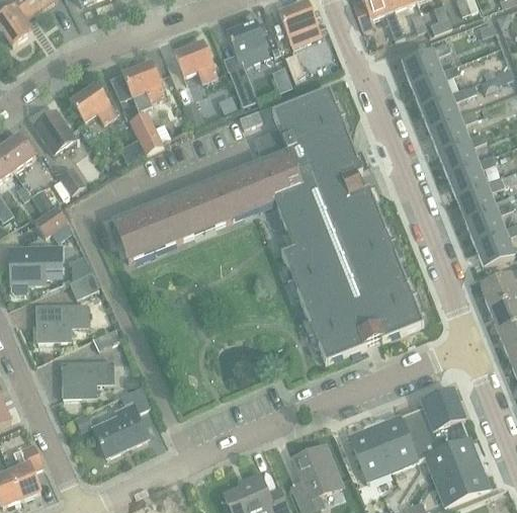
[(0,0),(0,11),(2,14),(0,15),(0,27),(12,45),(32,31),(23,19),(52,0),(0,0)]
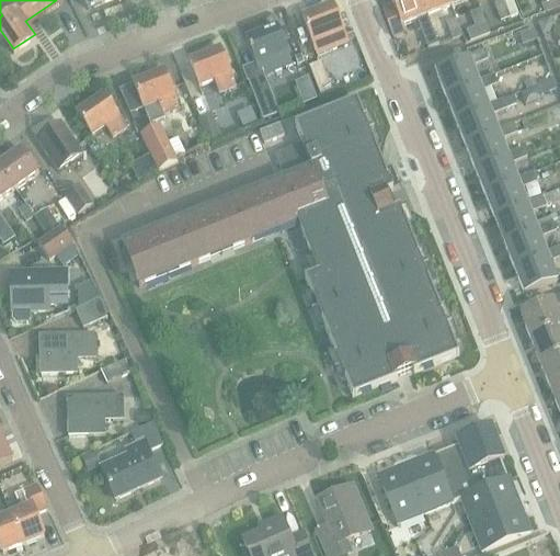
[(312,38),(327,33),(332,45),(349,38),(333,0),(301,12),(312,38)]
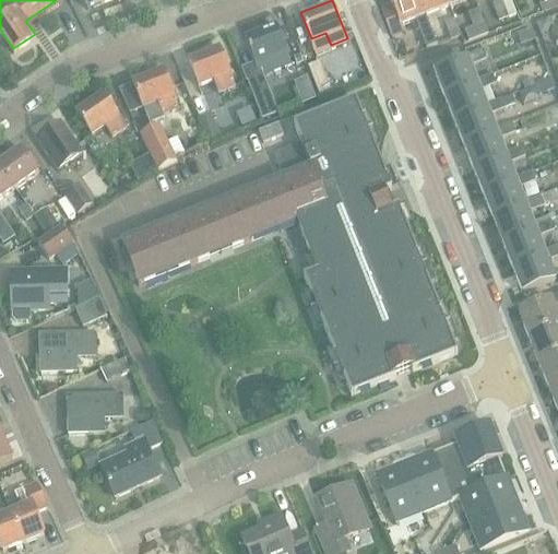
[(436,42),(420,0),(393,0),(402,20),(416,15),(427,44),(436,42)]
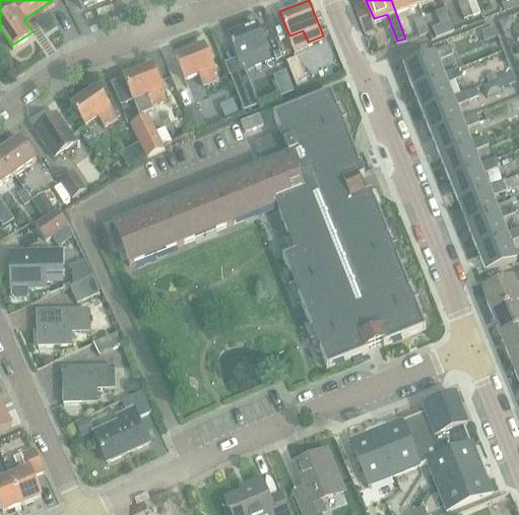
[(391,0),(405,39),(406,38),(396,10),(417,2),(416,0),(391,0)]
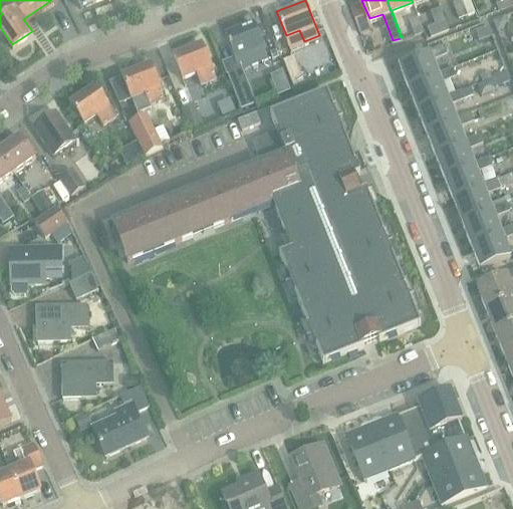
[(454,0),(460,14),(476,8),(472,0),(454,0)]
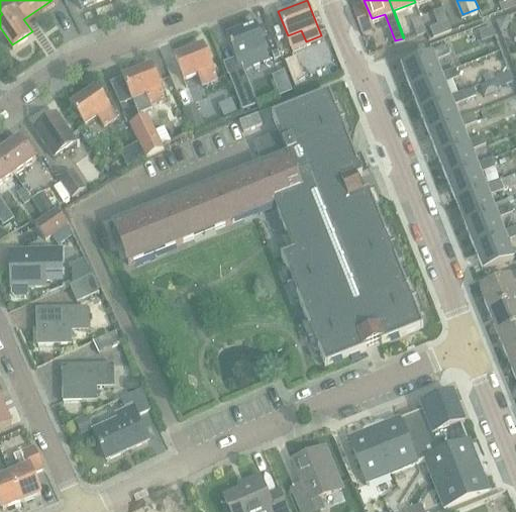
[(438,22),(430,25),(433,34),(451,27),(443,5),(433,9),(438,22)]
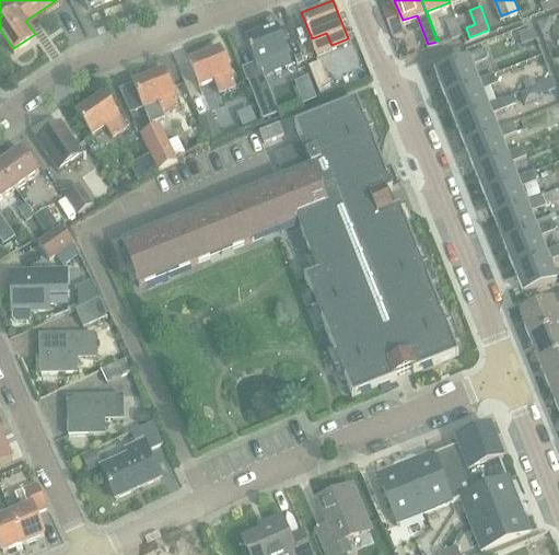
[(549,12),(536,16),(542,31),(549,29),(552,20),(549,12)]
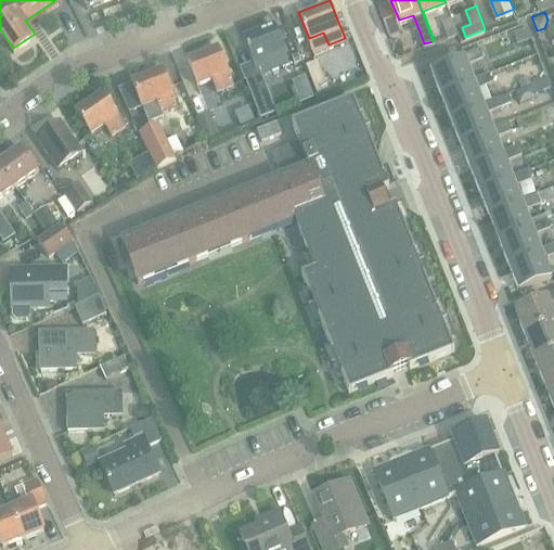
[(450,14),(441,17),(448,35),(458,32),(450,14)]
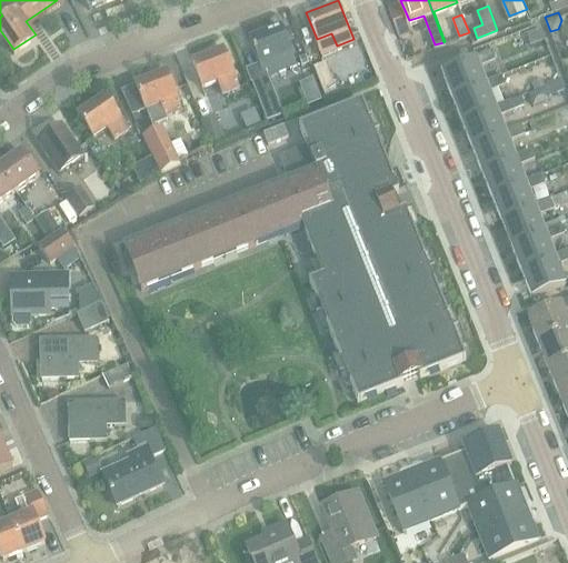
[(259,60),(265,73),(267,72),(279,68),(297,61),(281,21),(249,34),(259,60)]
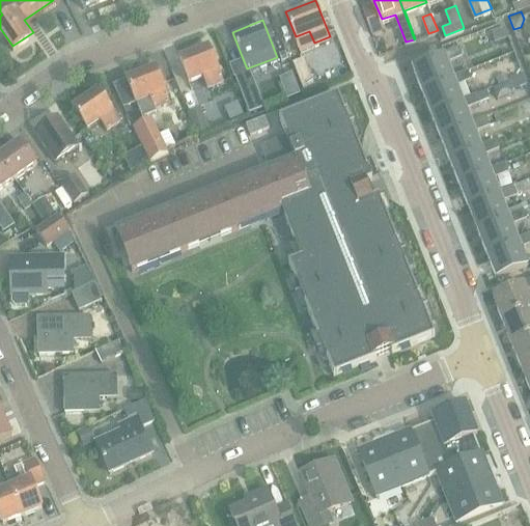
[(492,30),(495,39),(509,34),(506,25),(492,30)]
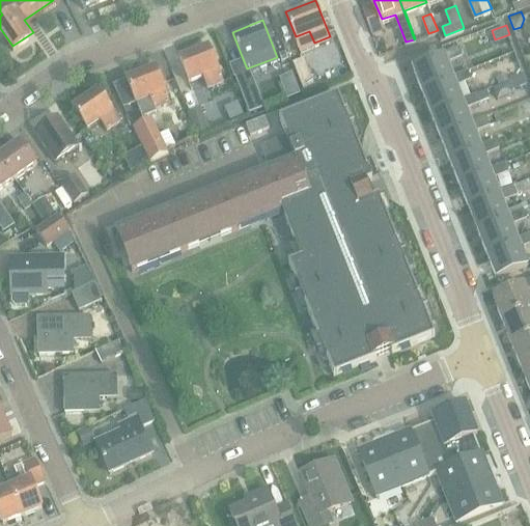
[(178,53),(188,78),(203,72),(207,84),(223,78),(208,42),(178,53)]
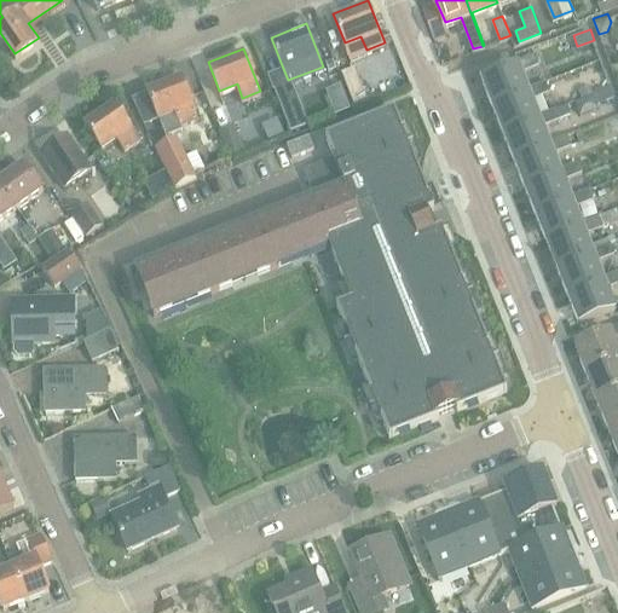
[(483,75),(494,102),(529,90),(527,85),(521,68),(539,61),(535,51),(515,58),(518,62),(483,75)]
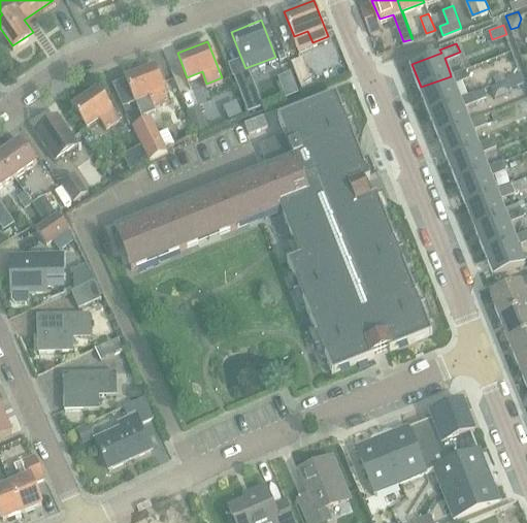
[(475,65),(496,61),(494,51),(473,56),(475,65)]
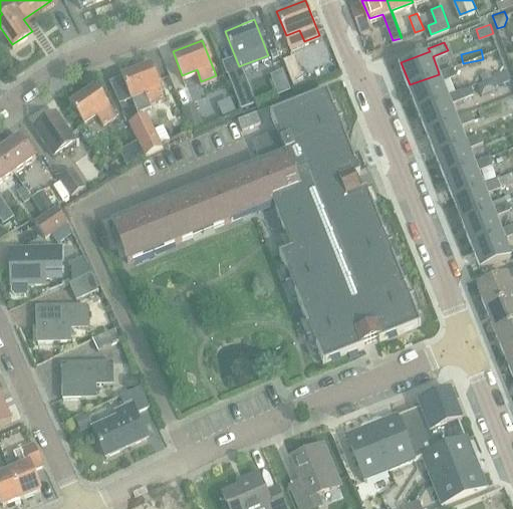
[(283,56),(294,83),(305,78),(295,52),(283,56)]
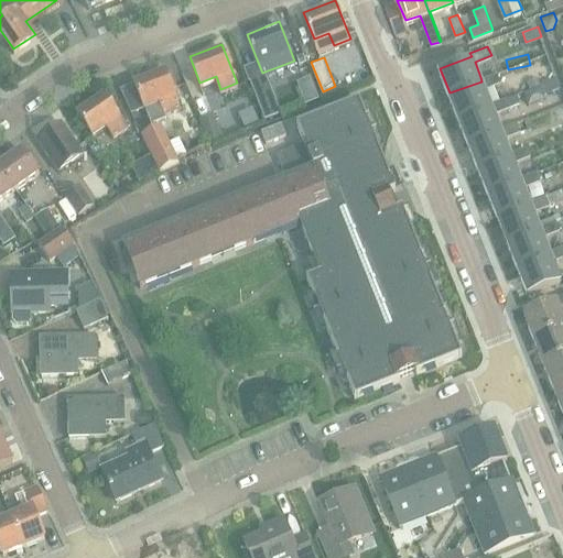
[(257,59),(245,64),(252,83),(264,115),(280,109),(267,76),(264,72),(262,73),(257,59)]
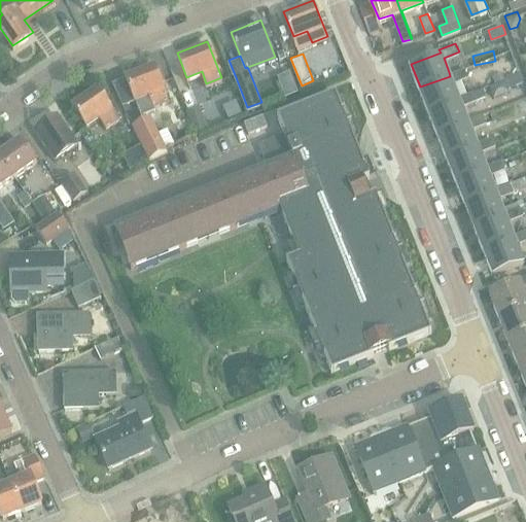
[(125,74),(111,79),(121,102),(134,98),(135,97),(141,113),(156,108),(154,103),(168,98),(153,61),(125,72),(125,74)]
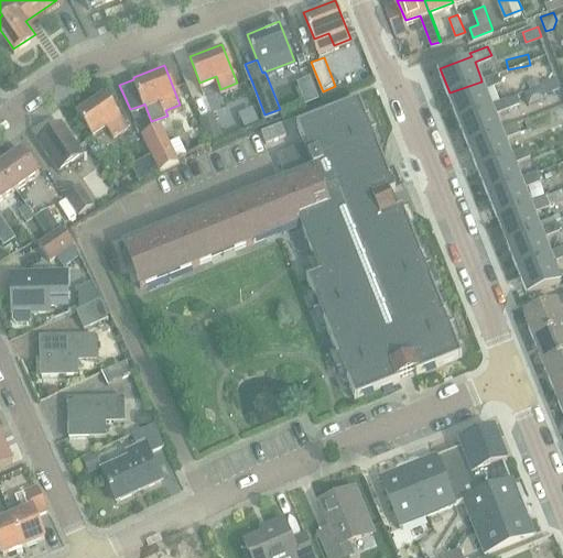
[(450,93),(461,120),(491,107),(490,101),(490,100),(485,86),(501,79),(497,70),(480,77),(482,81),(450,93)]
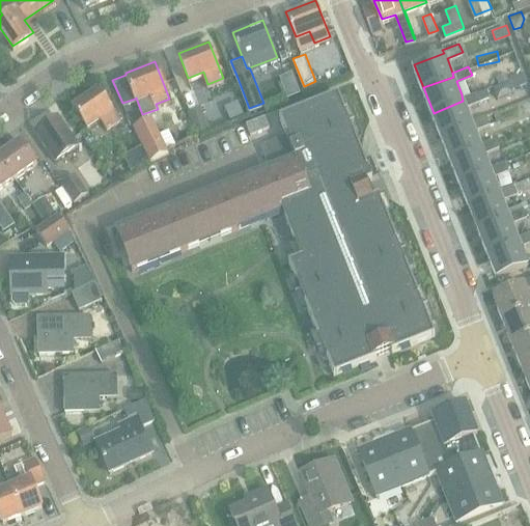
[(506,68),(496,73),(499,80),(509,77),(506,68)]
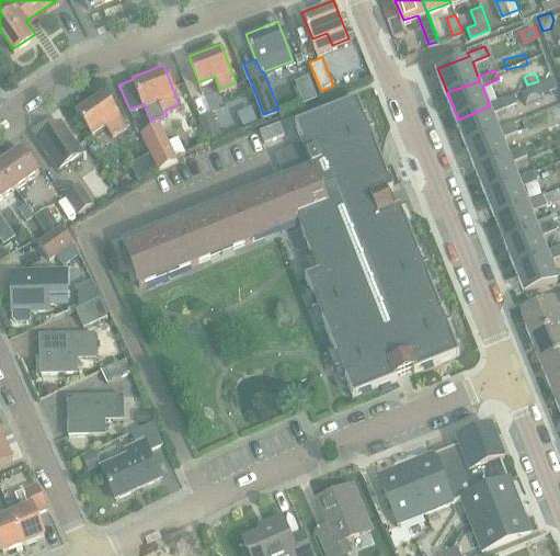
[(75,109),(91,132),(105,123),(112,133),(126,123),(103,89),(75,109)]
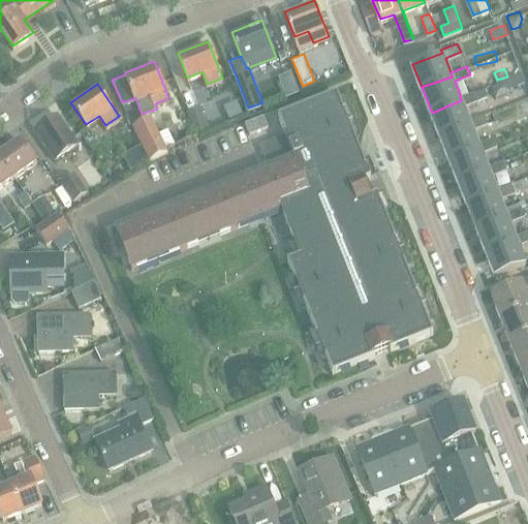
[(432,113),(440,134),(470,122),(469,118),(463,103),(479,97),(475,89),(460,95),(461,100),(432,113)]
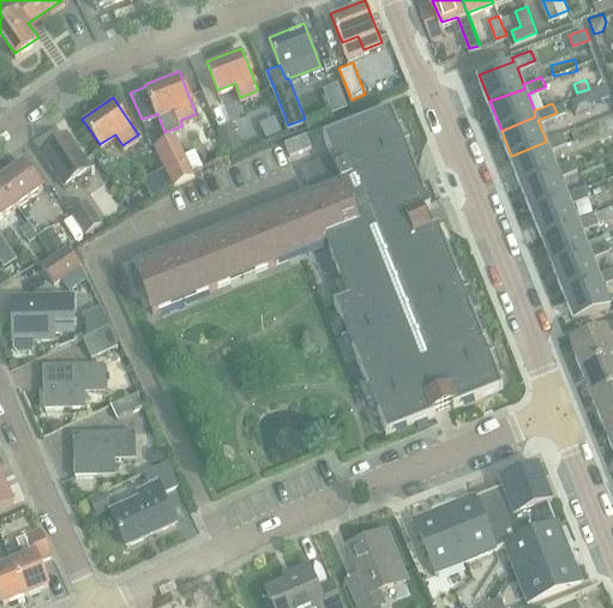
[(336,302),(386,433),(436,414),(434,410),(454,403),(455,407),(503,387),(439,223),(428,227),(421,209),(431,205),(425,191),(392,107),(324,134),(332,154),(302,166),(314,197),(136,268),(152,308),(329,239),(352,296),(336,302)]
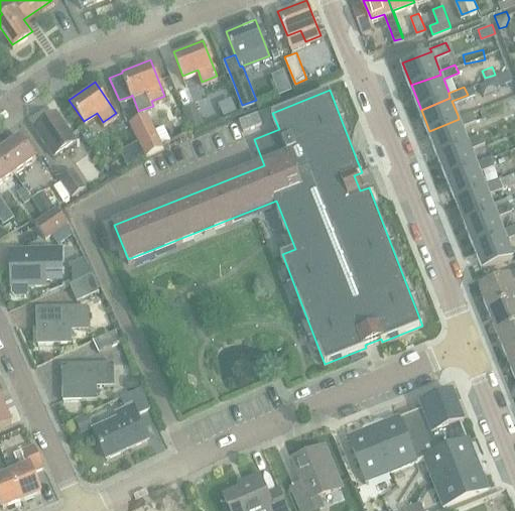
[(33,124),(52,152),(75,137),(55,109),(33,124)]
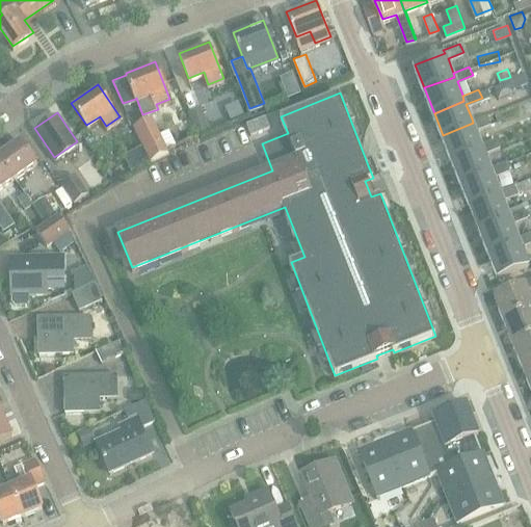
[(265,112),(246,120),(250,131),(270,124),(265,112)]
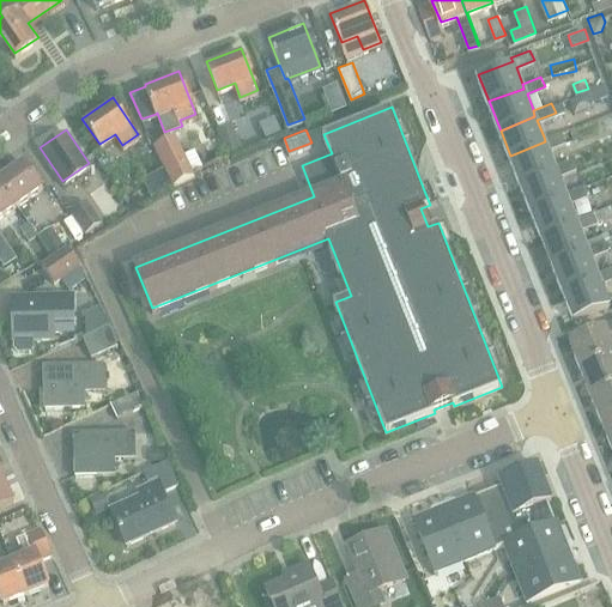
[(510,156),(521,183),(556,170),(555,163),(547,147),(565,140),(562,129),(544,137),(545,141),(510,156)]
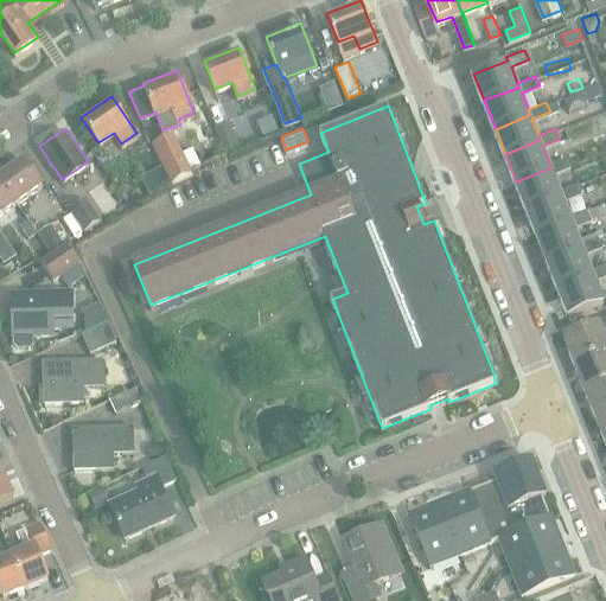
[(173,132),(152,141),(163,165),(170,180),(191,170),(173,132)]
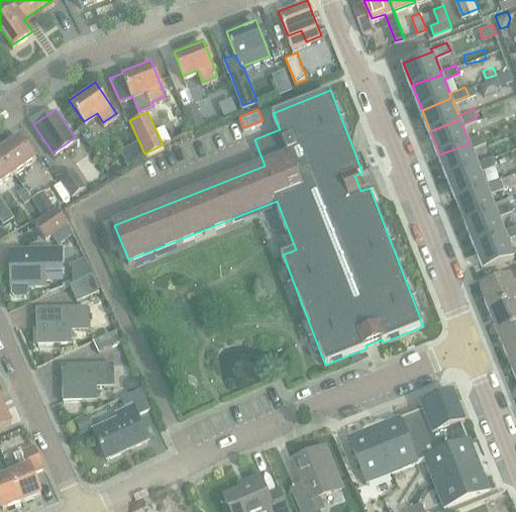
[(439,155),(448,176),(478,165),(476,160),(471,146),(486,140),(483,131),(468,137),(469,143),(439,155)]
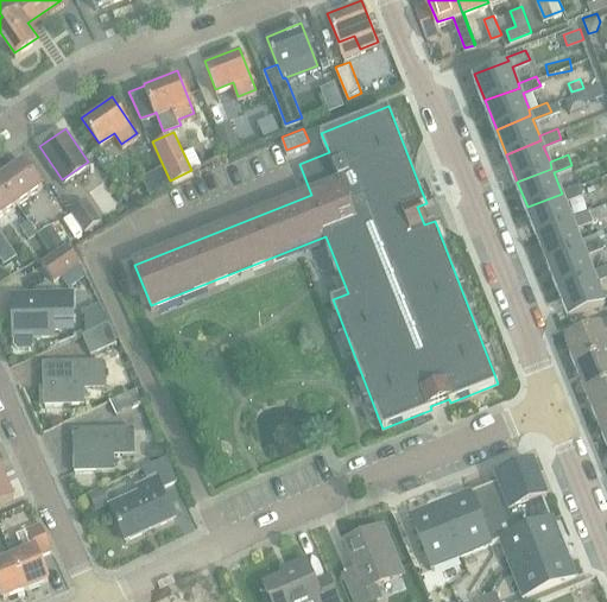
[(24,157),(0,172),(0,177),(14,202),(42,183),(24,157)]
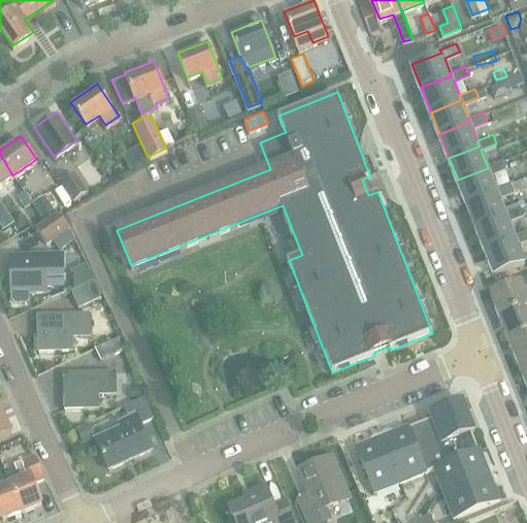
[(141,143),(123,151),(129,165),(147,157),(141,143)]
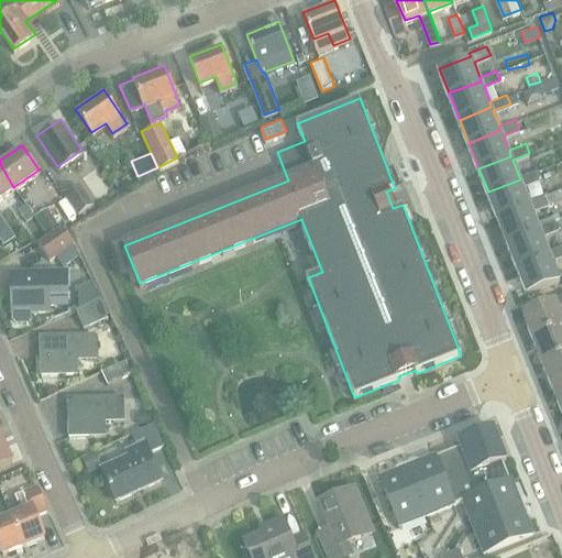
[(488,192),(498,217),(530,204),(528,198),(528,197),(522,184),(539,177),(555,172),(551,162),(519,175),(518,174),(520,179),(488,192)]
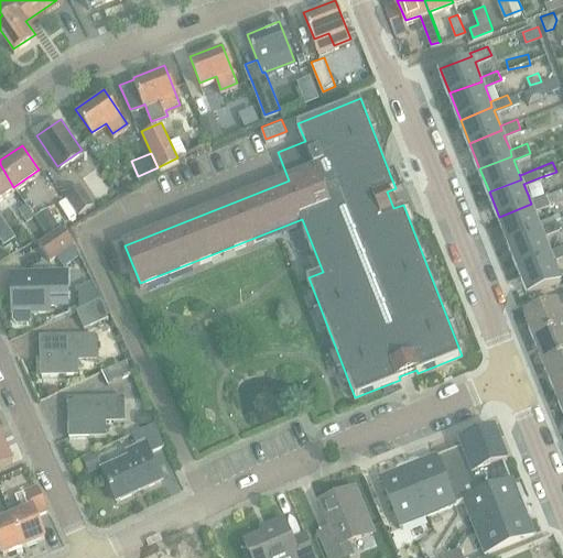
[(0,164),(0,195),(13,187),(0,164)]
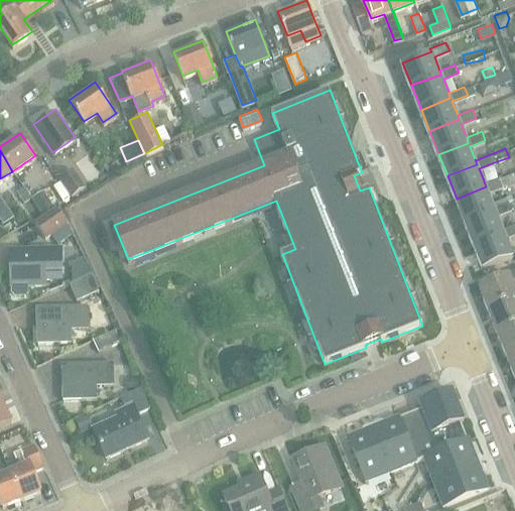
[(71,192),(71,194),(85,183),(73,167),(59,176),(60,177),(71,192)]
